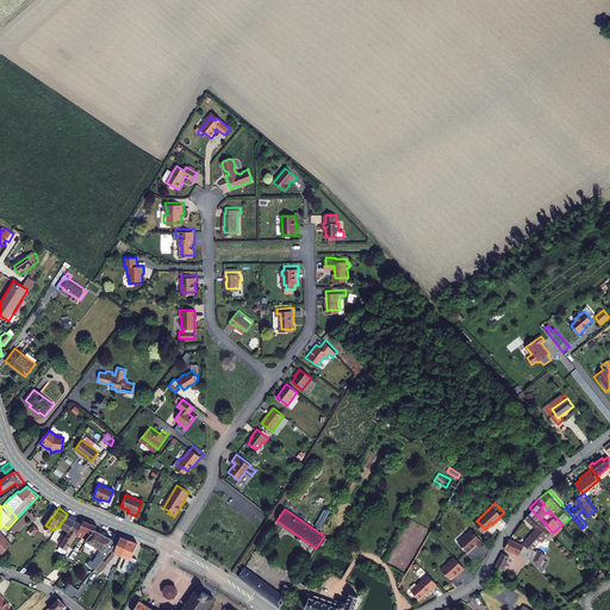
[(546,524),(531,510),(526,516),(539,528),(533,534),(534,535),(546,524)]
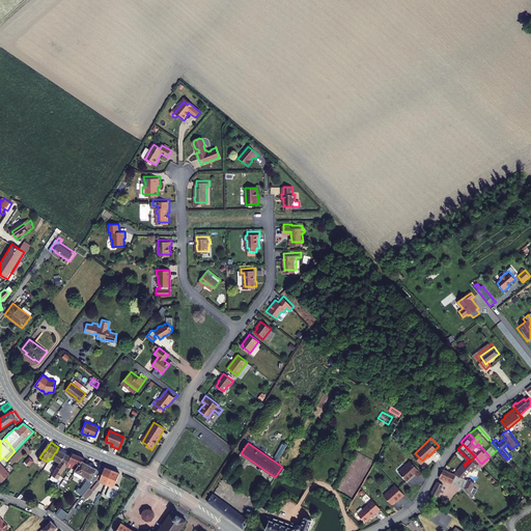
[(68,454),(58,447),(56,452),(55,452),(52,457),(53,458),(55,456),(61,460),(50,478),(55,482),(65,467),(72,457),(68,454)]
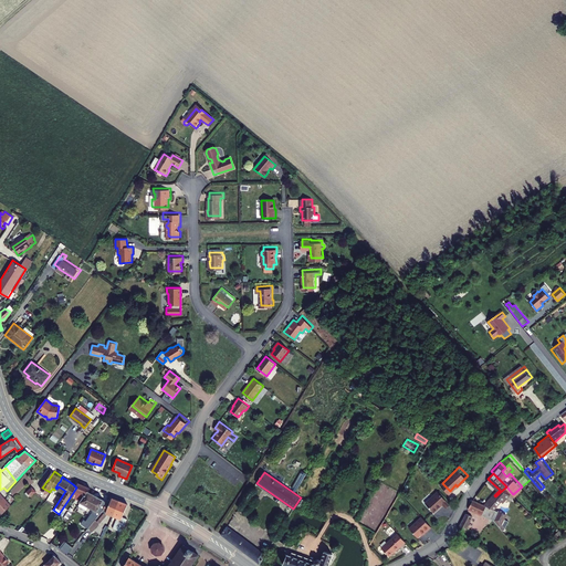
[(76,481),(73,484),(76,488),(70,498),(73,500),(74,498),(80,502),(88,489),(90,488),(76,481)]
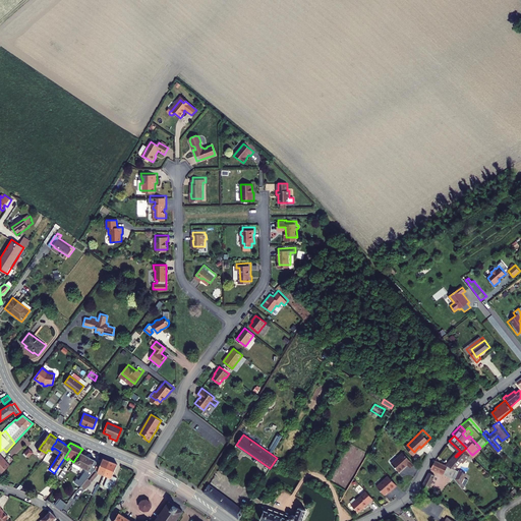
[(30,447),(23,452),(27,457),(34,451),(30,447)]
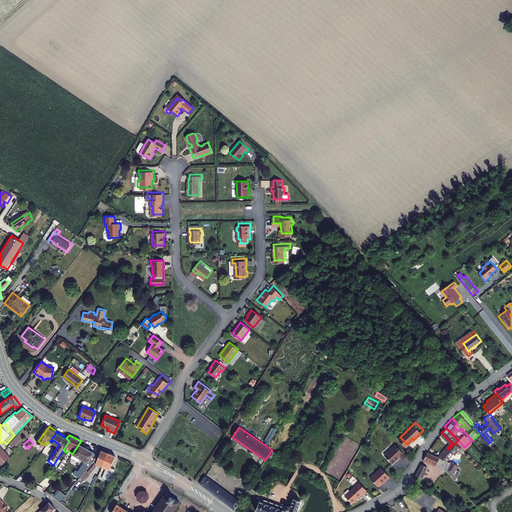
[(448,449),(447,448),(440,454),(447,459),(448,459),(462,445),(458,440),(448,449)]
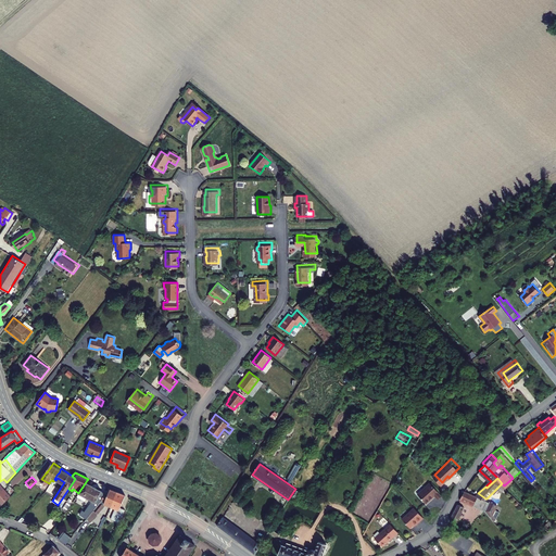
[(419,491),(428,500),(437,492),(440,495),(444,492),(431,479),(419,491)]
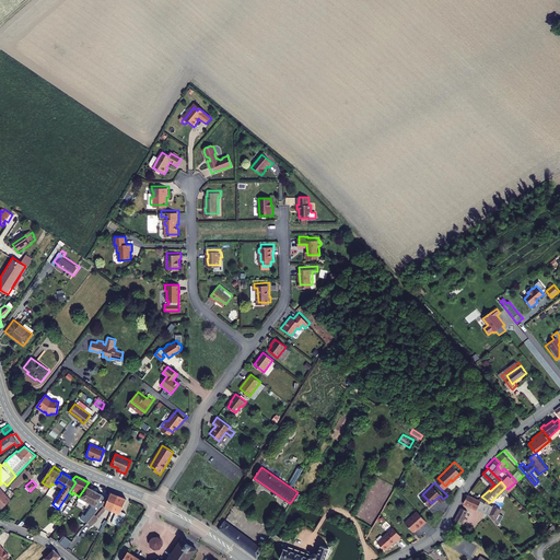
[(106,494),(88,483),(79,497),(78,497),(84,501),(86,498),(93,502),(85,513),(83,511),(81,515),(88,521),(102,502),(106,494)]
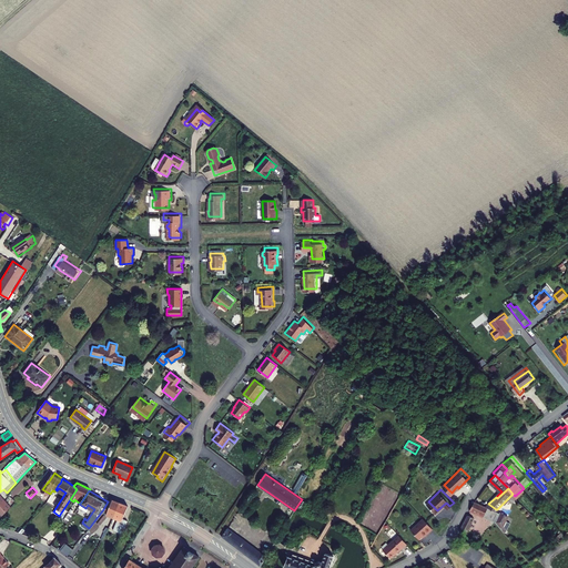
[(11,507),(0,494),(0,516),(1,518),(11,507)]
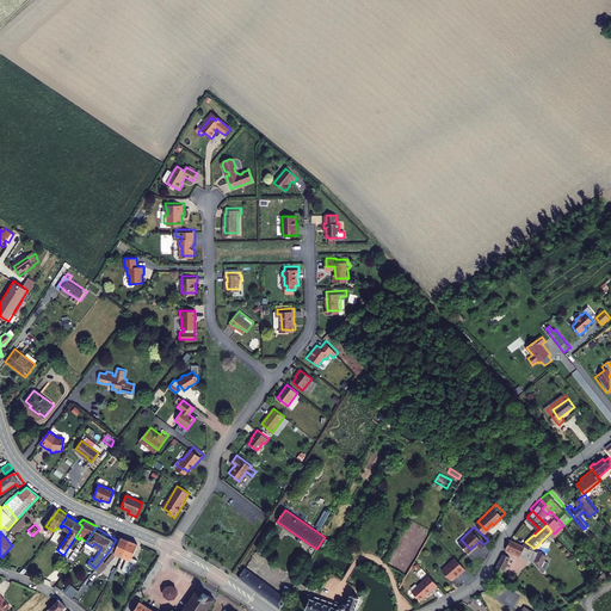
[(111,548),(96,568),(99,571),(118,545),(123,548),(128,538),(122,536),(118,542),(116,539),(111,548)]
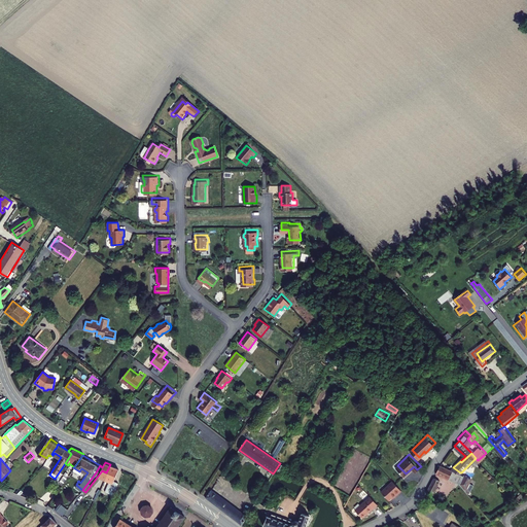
[(460,472),(444,462),(440,470),(456,481),(460,472)]
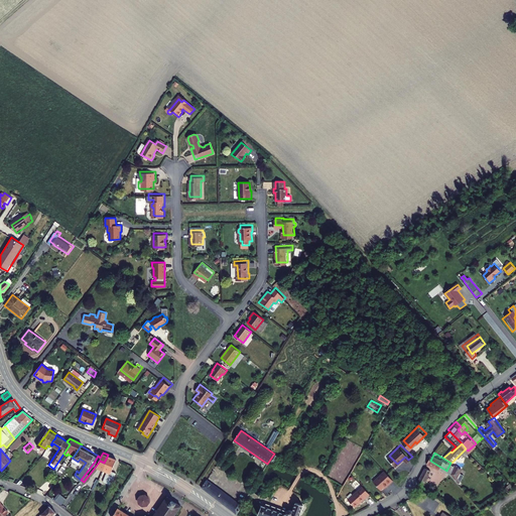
[(117,458),(108,455),(104,463),(109,466),(104,480),(112,483),(117,471),(113,469),(117,458)]
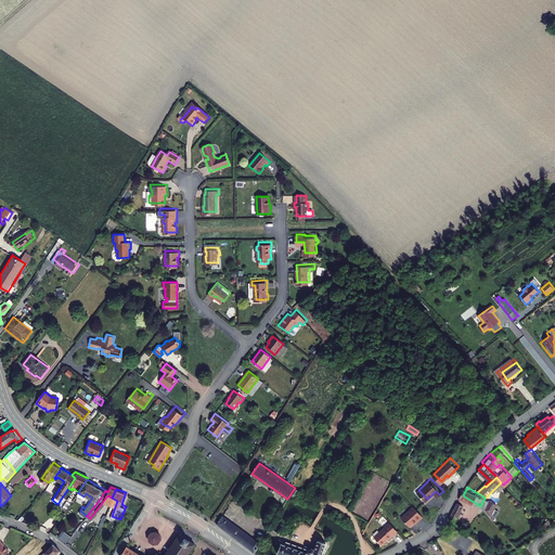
[(490,501),(485,498),(480,506),(486,510),(490,501)]
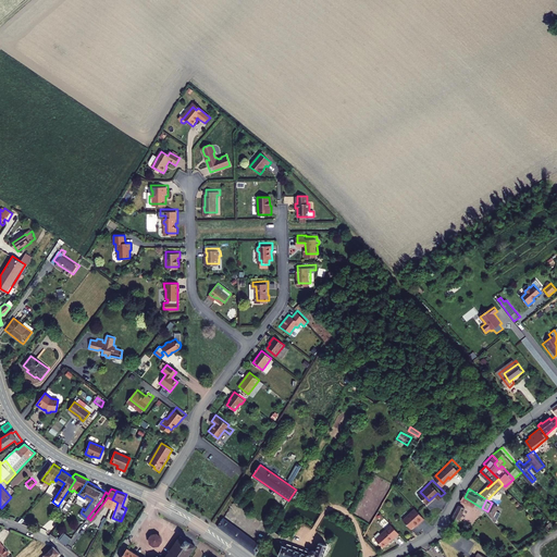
[(472,505),(463,500),(456,517),(465,522),(472,505)]
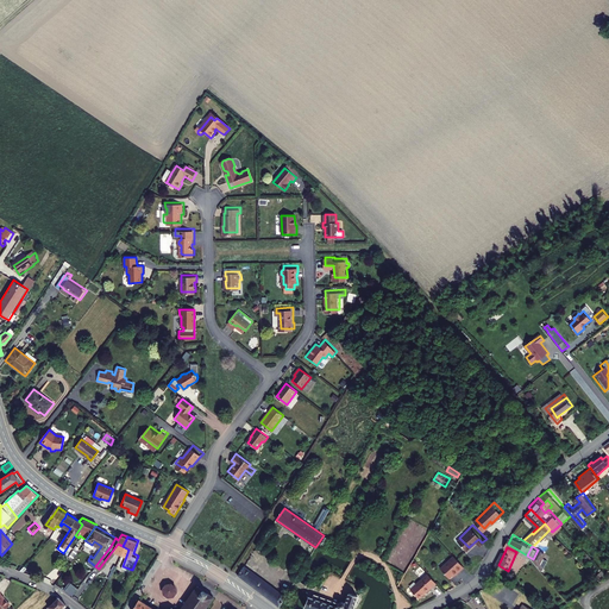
[(541,563),(547,553),(539,548),(538,550),(533,559),(541,569),(544,566),(541,563)]
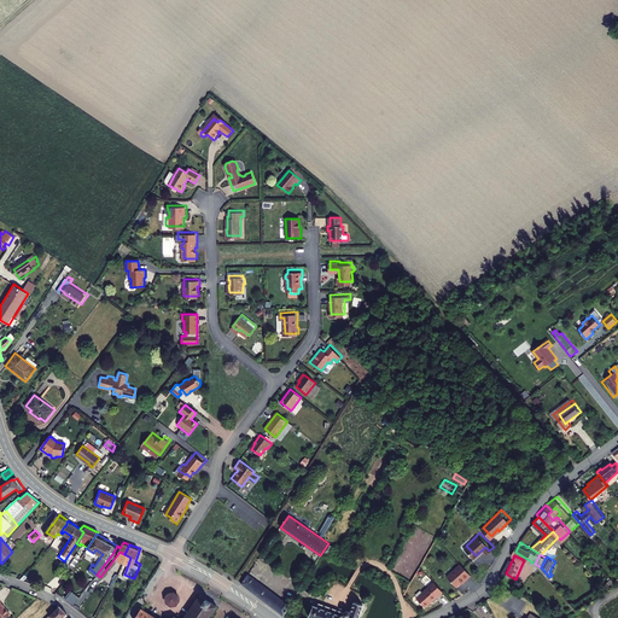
[(466,575),(467,576),(473,570),(462,560),(449,572),(459,582),(466,575)]
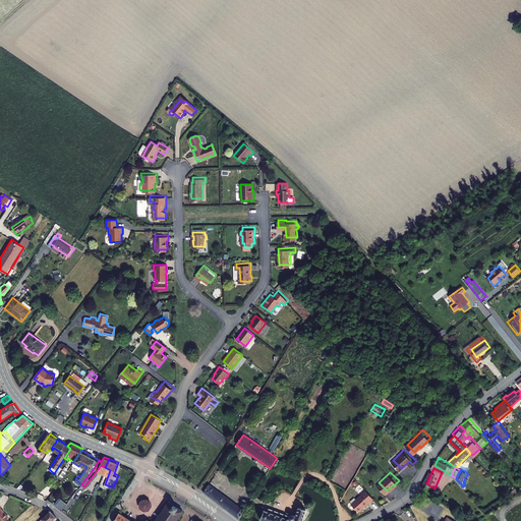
[(209,484),(203,493),(239,520),(245,511),(209,484)]
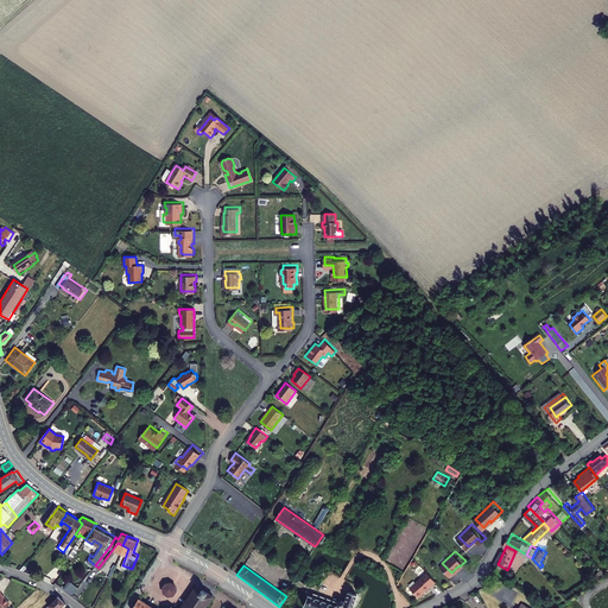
[(428,588),(438,578),(429,570),(412,586),(420,594),(428,588)]
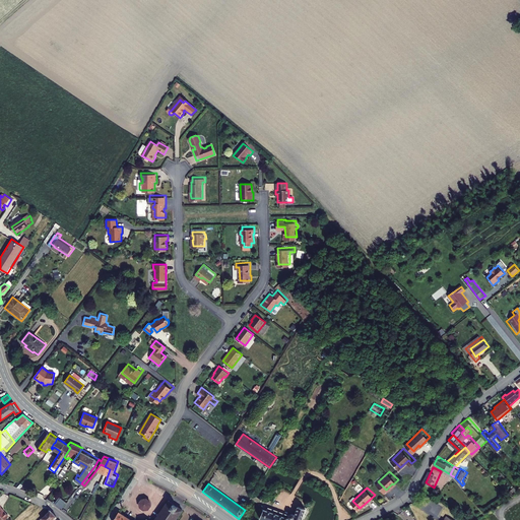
[(515,494),(511,490),(507,494),(511,498),(515,494)]
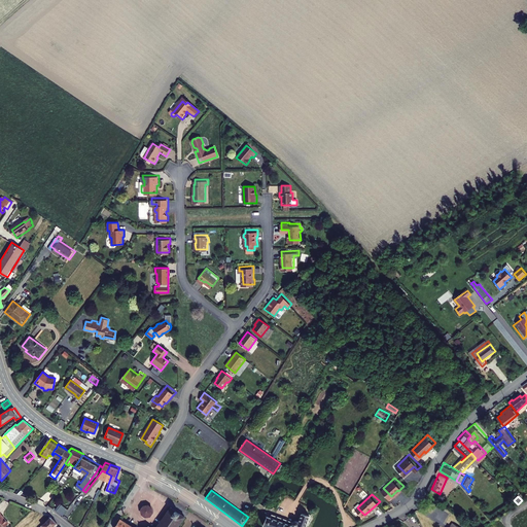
[(154,508),(144,503),(139,513),(149,519),(154,508)]
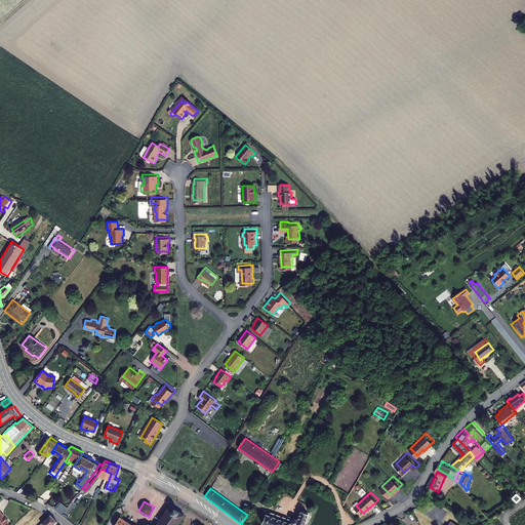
[(65,502),(59,509),(64,512),(68,506),(65,502)]
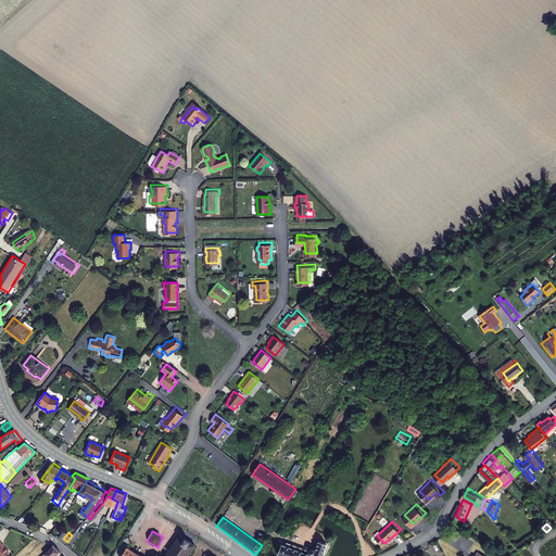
[(0,553),(2,555),(5,555),(13,550),(3,541),(4,540),(0,534),(0,553)]
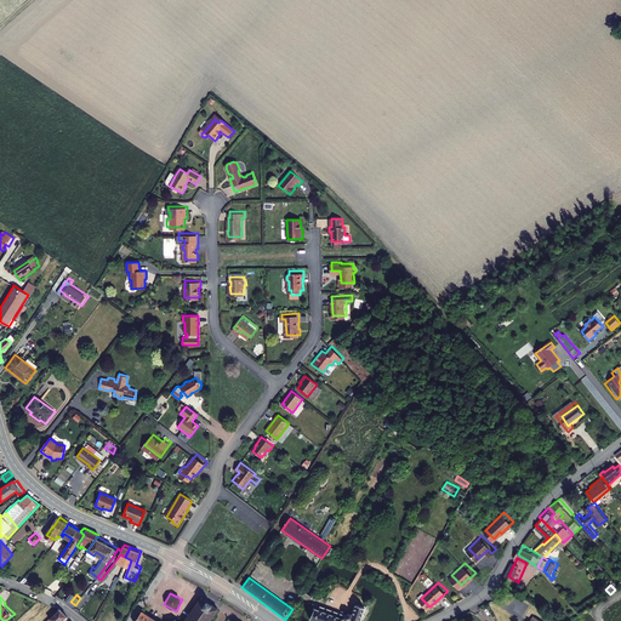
[(174,620),(210,620),(218,609),(212,605),(206,600),(201,597),(183,620),(177,620),(175,620),(174,620)]
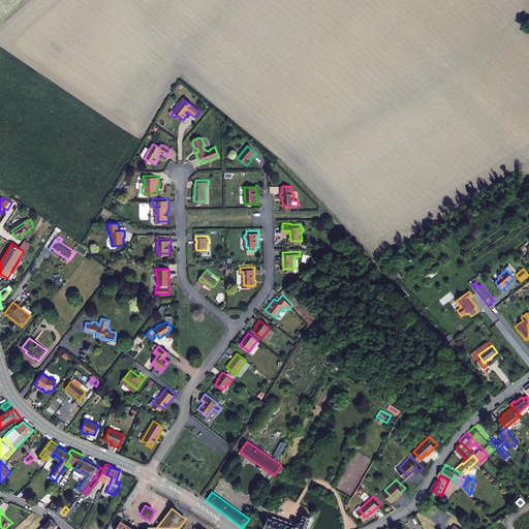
[(268,520),(263,528),(267,528),(308,528),(309,528),(312,518),(304,515),(300,524),(300,523),(299,523),(299,522),(297,522),(296,523),(294,524),(273,517),(272,517),(272,519),(269,518),(268,520)]
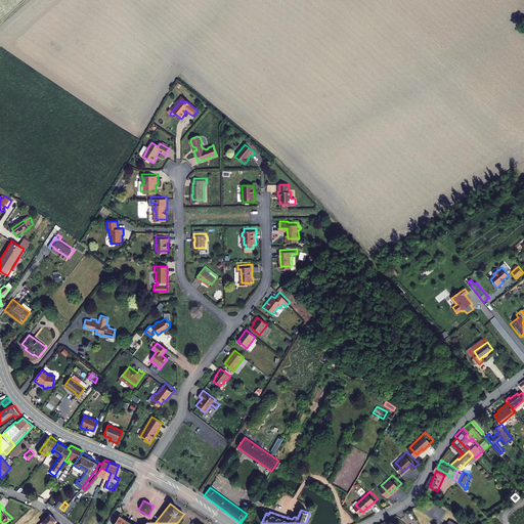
[(50,515),(40,523),(51,523),(56,520),(50,515)]
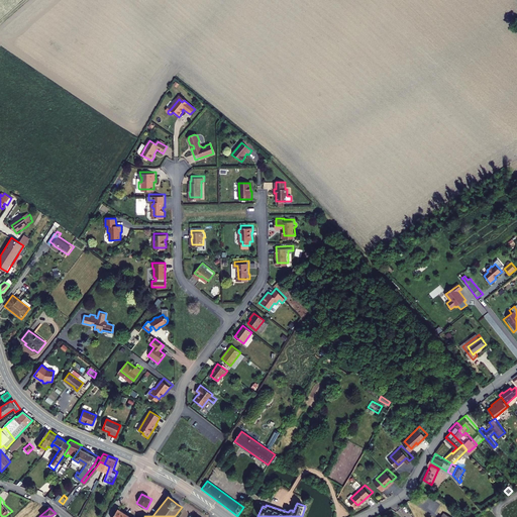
[(112,516),(131,516),(117,508),(112,516)]
